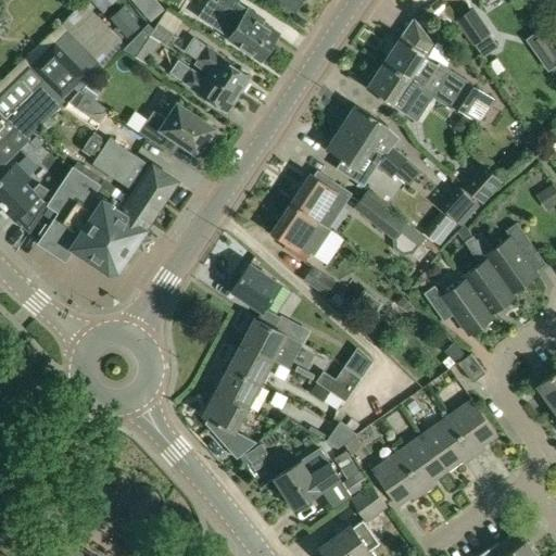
[(90,0),(103,13),(116,0),(90,0)]
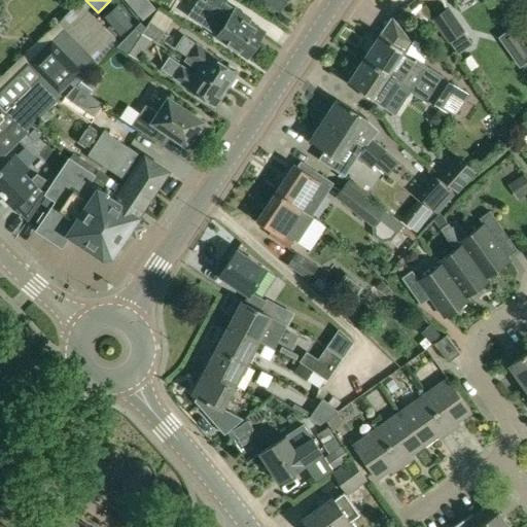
[(124,0),(141,20),(153,8),(146,0),(124,0)]
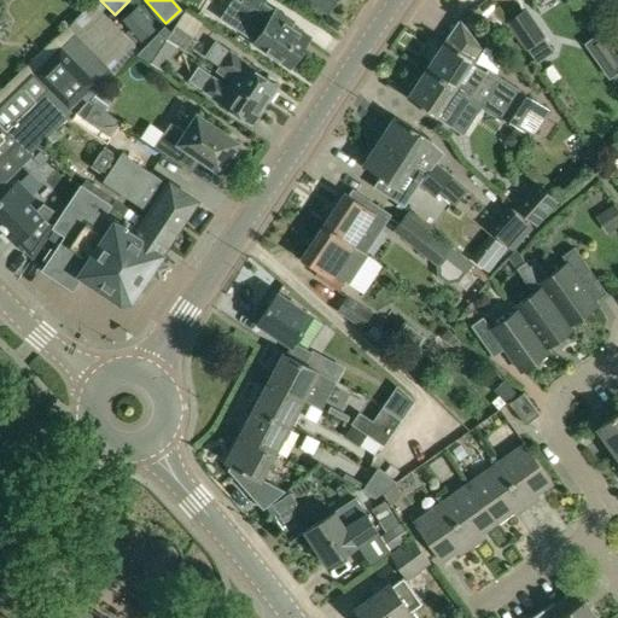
[(239,0),(234,0),(222,19),(290,65),(292,62),(296,62),(301,54),(299,51),(308,38),(292,27),(295,23),(277,11),(277,12),(263,4),(264,0),(243,0),(242,1),(239,0)]
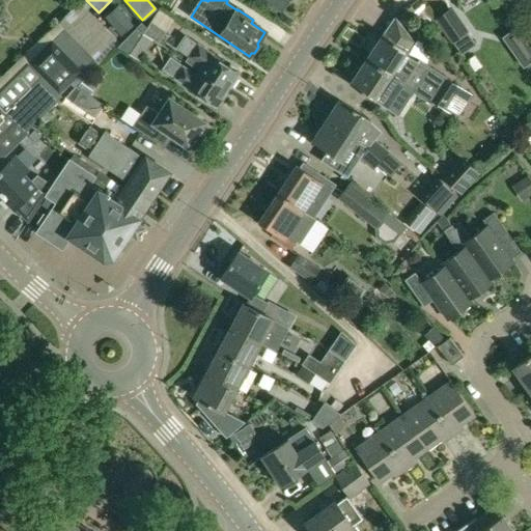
[(266,0),(280,9),(286,0),(266,0)]
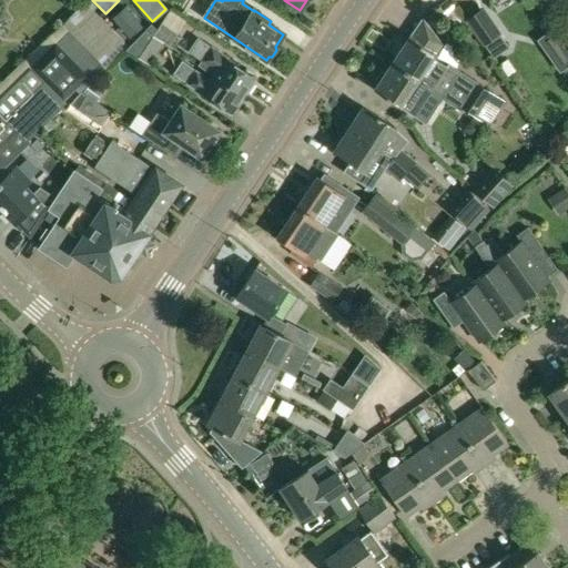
[(449,2),(426,19),(445,46),(469,29),(449,2)]
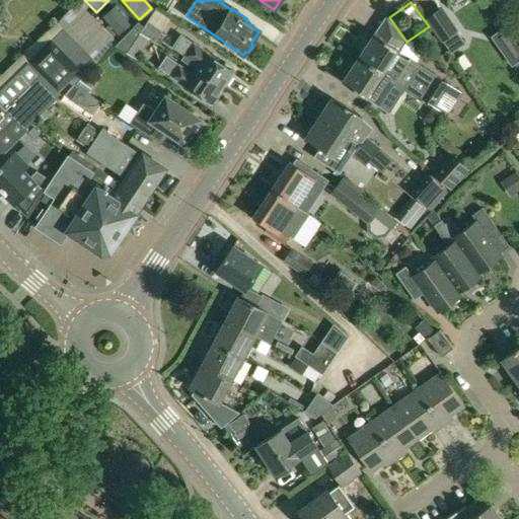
[(115,5),(101,15),(118,34),(131,24),(115,5)]
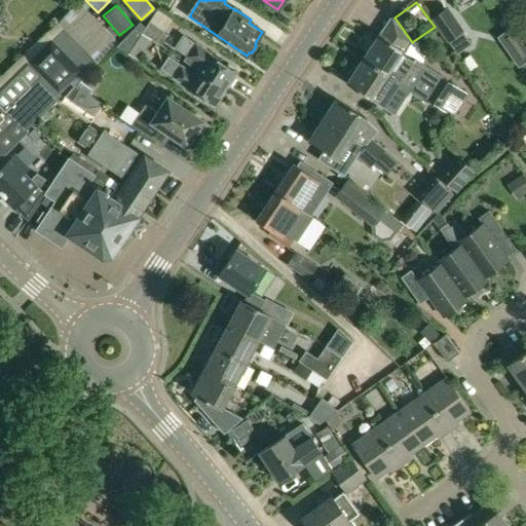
[(446,8),(431,17),(448,41),(462,31),(446,8)]
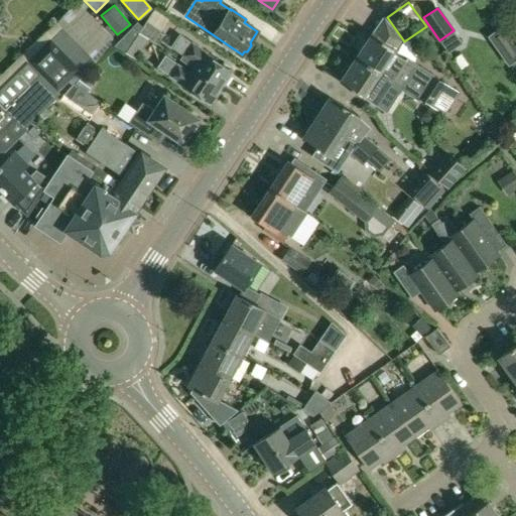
[(371,32),(356,55),(380,72),(383,68),(395,76),(405,59),(393,51),(396,48),(395,47),(401,39),(382,16),(371,32)]
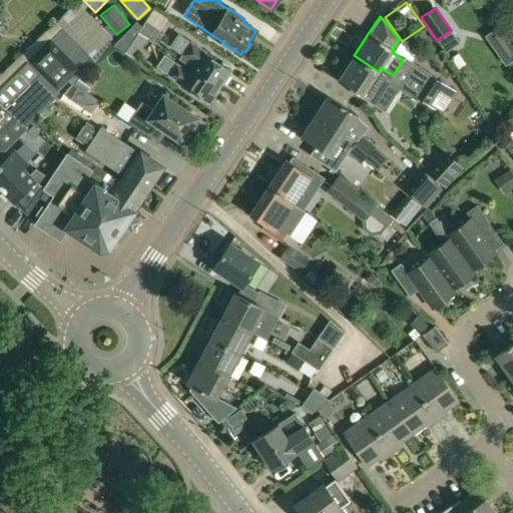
[(146,21),(139,31),(153,41),(160,31),(146,21)]
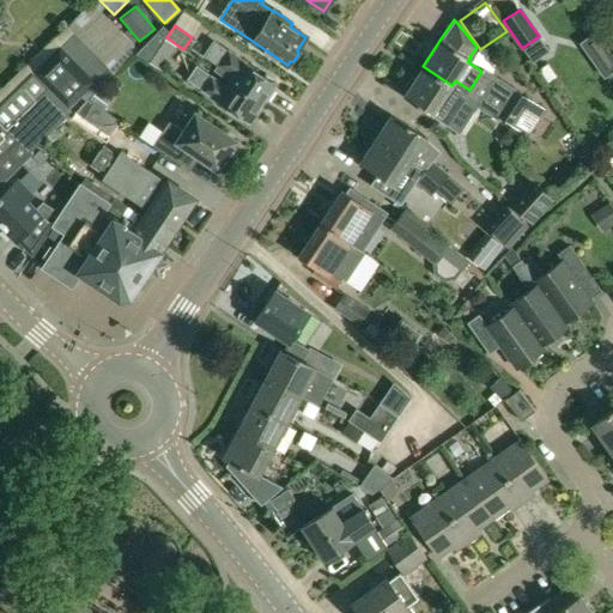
[(0,184),(32,152),(31,151),(71,110),(70,109),(95,84),(109,70),(74,32),(59,48),(0,109),(0,184)]
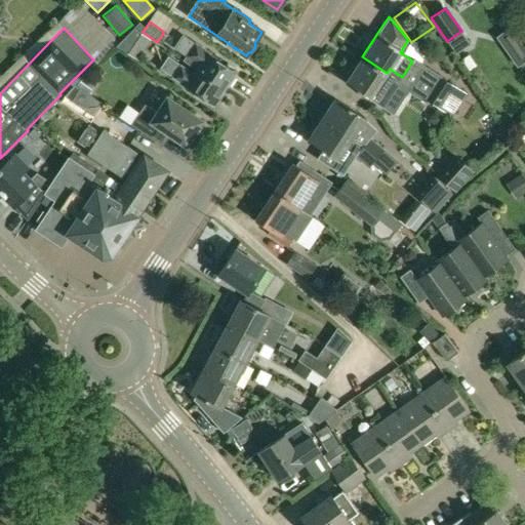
[(134,29),(117,46),(128,53),(142,33),(134,29)]
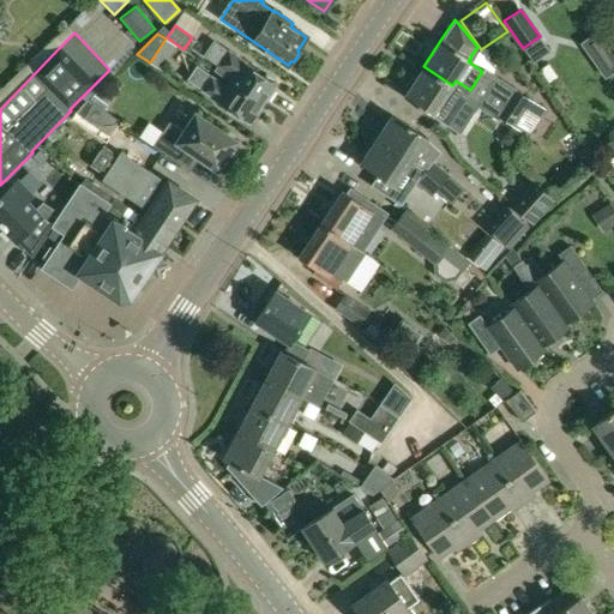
[(216,42),(205,56),(212,61),(234,76),(230,82),(263,103),(275,84),(228,49),(227,50),(216,42)]
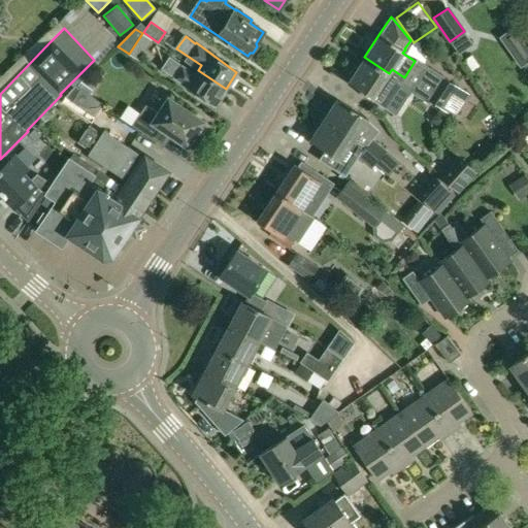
[(527,47),(527,48),(515,57),(522,67),(527,62),(527,47)]
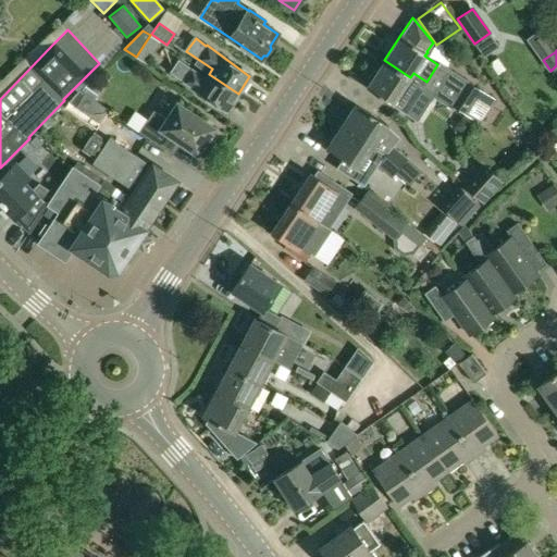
[(178,60),(171,72),(226,110),(238,94),(209,74),(207,77),(178,60)]
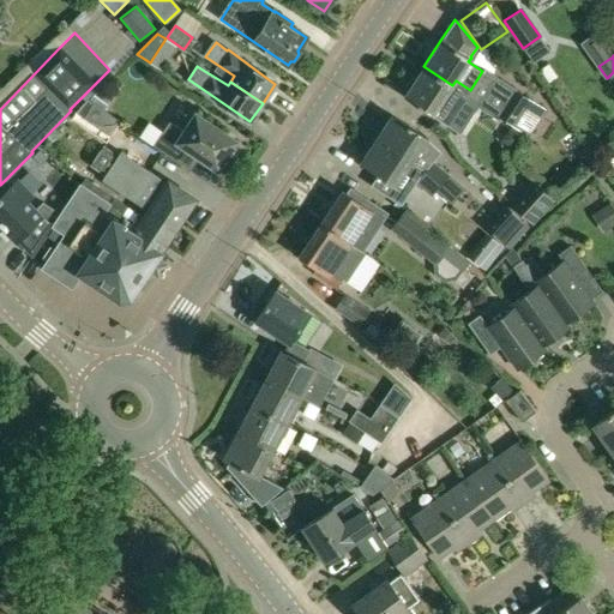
[(408,91),(404,96),(433,115),(444,122),(462,96),(464,98),(465,98),(470,90),(456,80),(452,85),(423,66),(415,78),(411,78),(405,86),(408,91)]
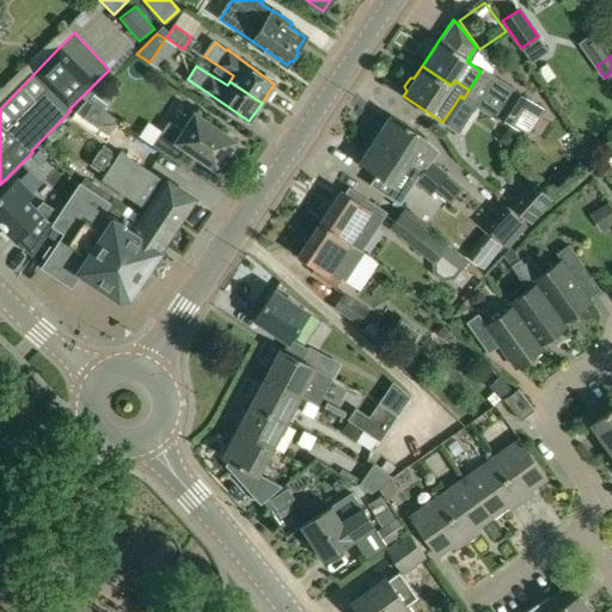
[(469,90),(464,98),(501,122),(503,117),(528,134),(544,110),(483,68),(481,71),(469,90)]
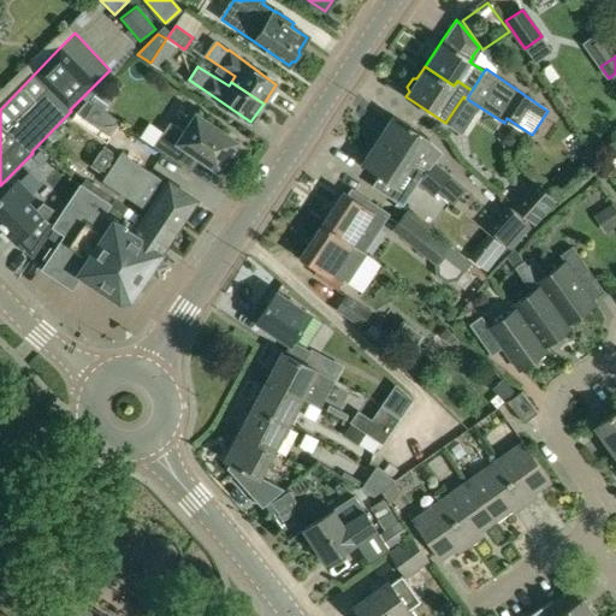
[(92,100),(105,110),(112,100),(98,90),(92,100)]
